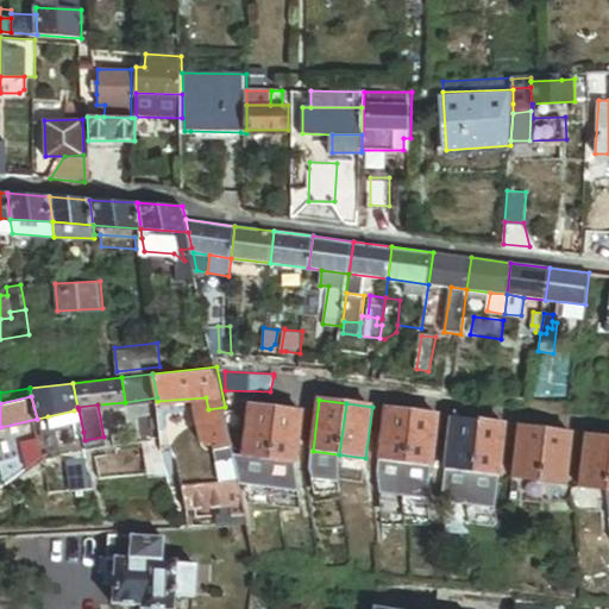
[(270,462),(277,409),(250,405),(244,457),(270,462)]
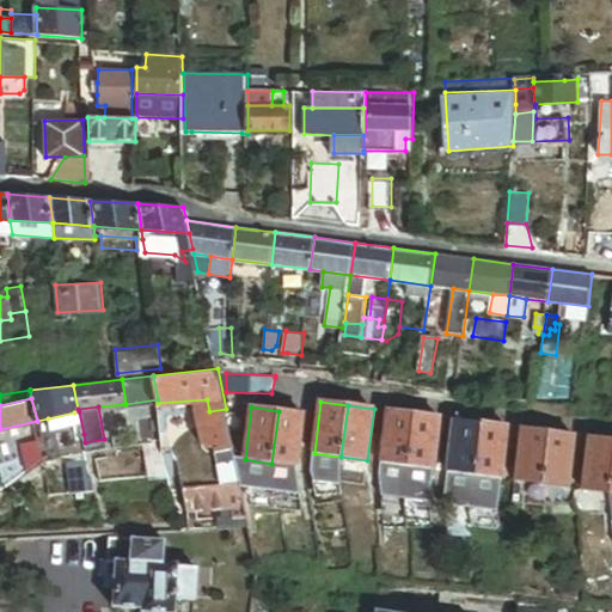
[(234,447),(226,409),(209,411),(207,411),(215,452),(218,451),(234,447)]
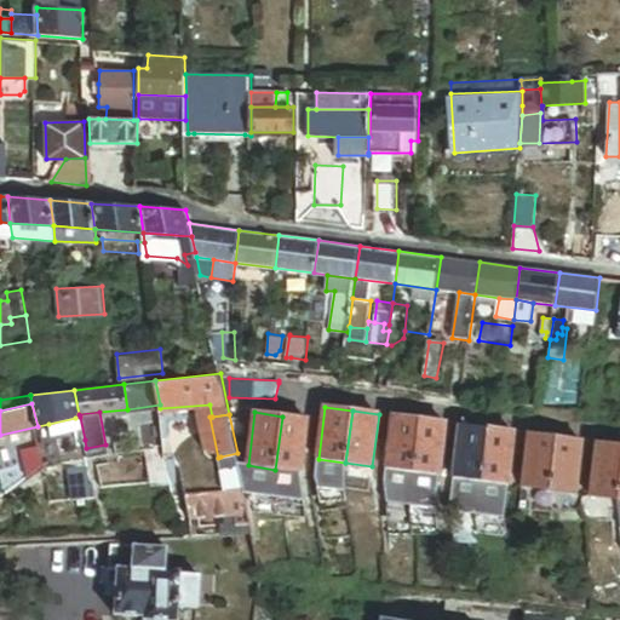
[(420,419),(394,415),(386,469),(413,472),(420,419)]
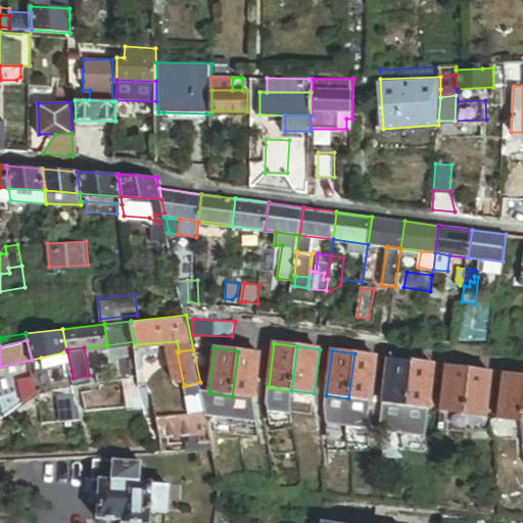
[(260,354),(238,351),(232,396),(254,399),(260,354)]
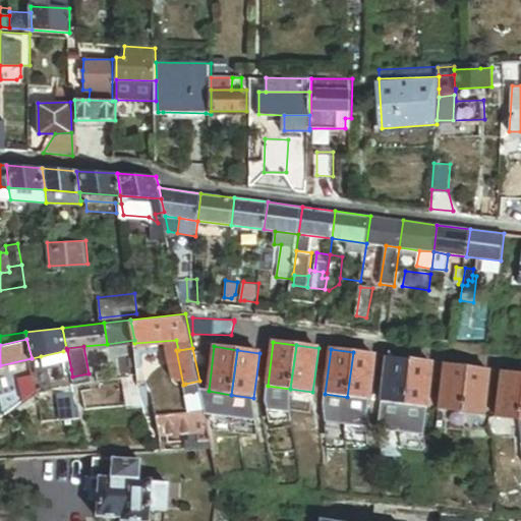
[(65,359),(63,351),(41,356),(43,364),(65,359)]
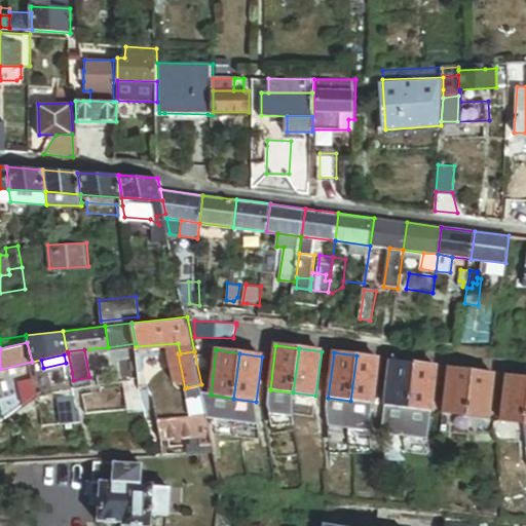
[(374,404),(379,359),(357,355),(350,401),(374,404)]
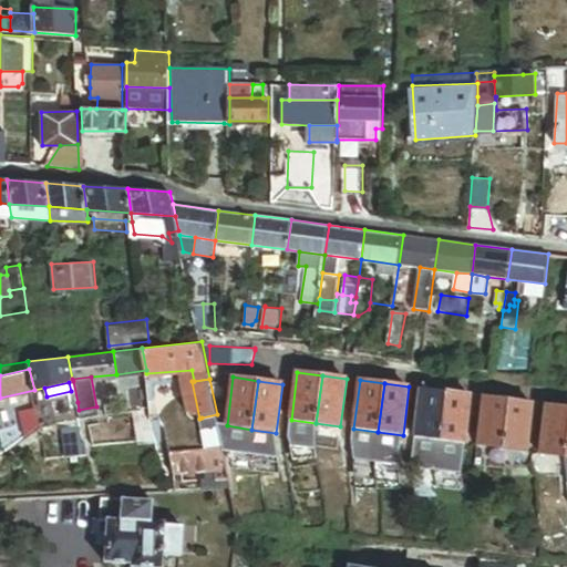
[(146,384),(129,387),(131,412),(148,410),(146,384)]
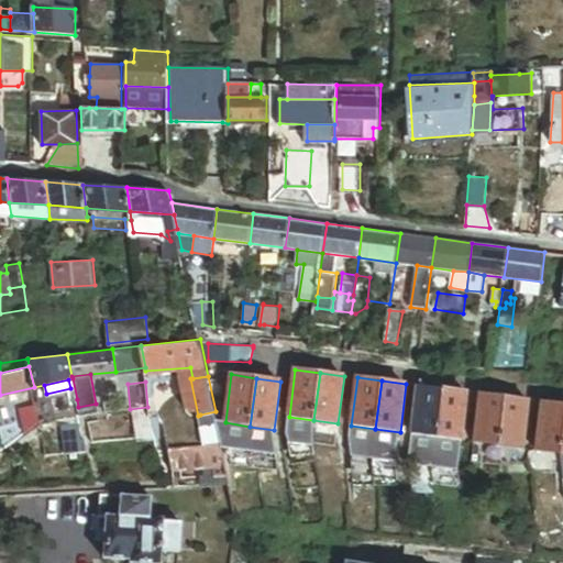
[(412,434),(438,438),(444,389),(419,386),(412,434)]
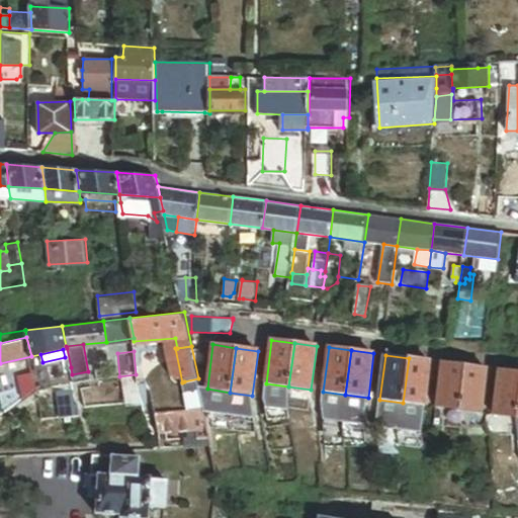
[(425,405),(431,361),(409,358),(403,403),(425,405)]
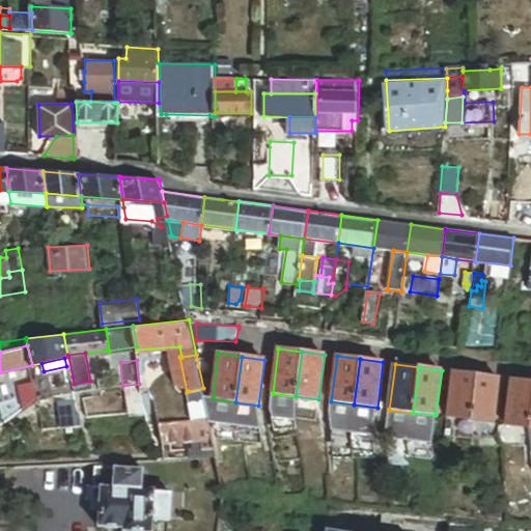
[(448,417),(471,420),(477,374),(454,371),(448,417)]
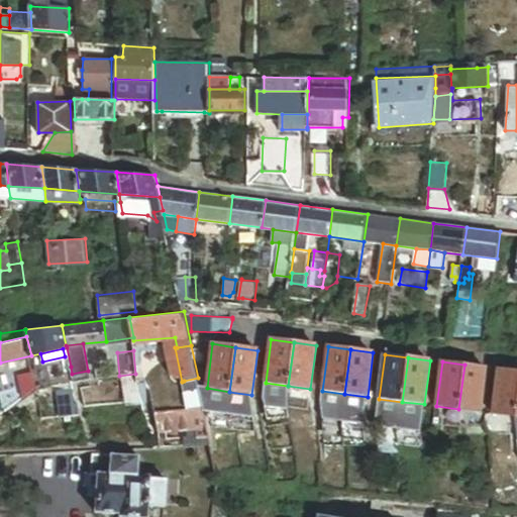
[(481,412),(487,368),(464,365),(458,409),(481,412)]
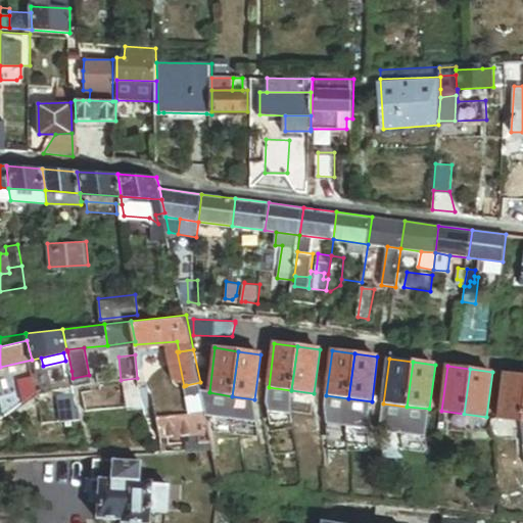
[(61,374),(66,394),(77,392),(73,378),(72,371),(61,374)]
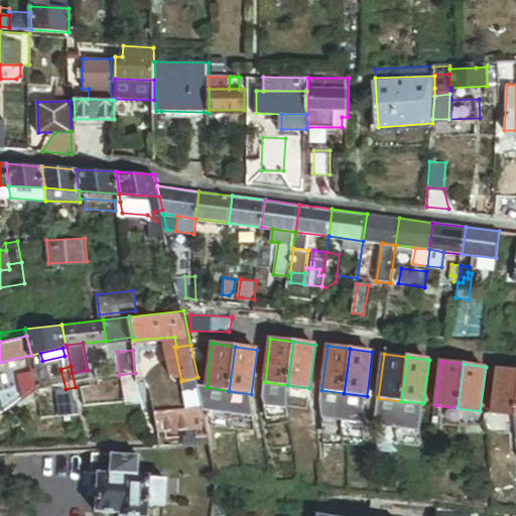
[(19,372),(24,394),(37,385),(33,369),(19,372)]
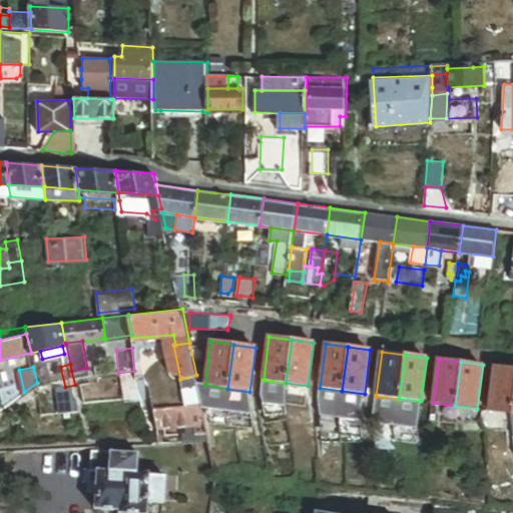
[(512,401),(512,369),(495,367),(489,411),(511,414),(512,401)]
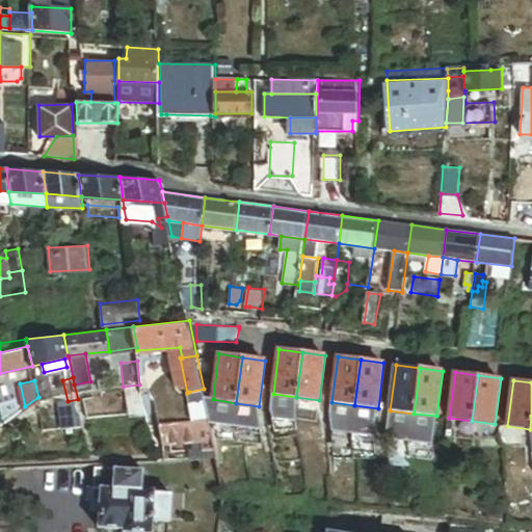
[(193,411),(208,409),(206,398),(204,389),(189,392),(193,411)]
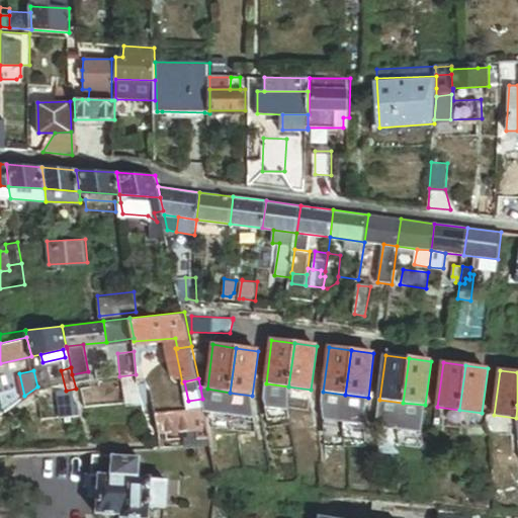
[(288,386),(266,383),(264,395),(267,409),(288,411),(288,386)]
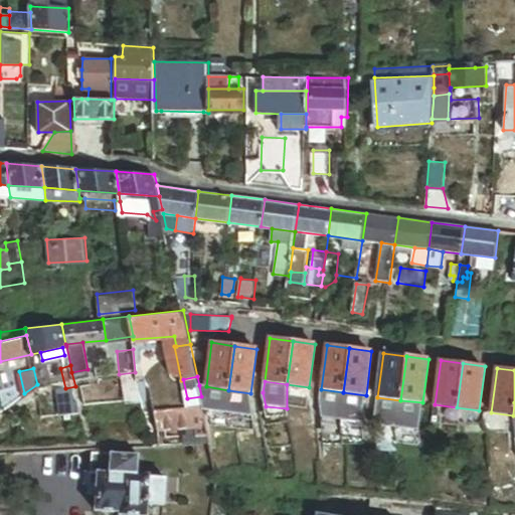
[(203,405),(204,411),(209,411),(233,414),(228,390),(206,386),(199,385),(201,396),(203,405)]
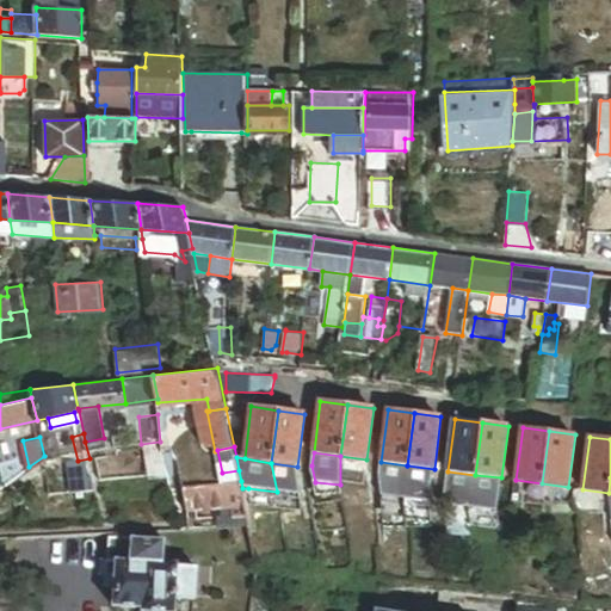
[(407,466),(381,462),(380,476),(382,495),(430,503),(434,469),(407,466)]
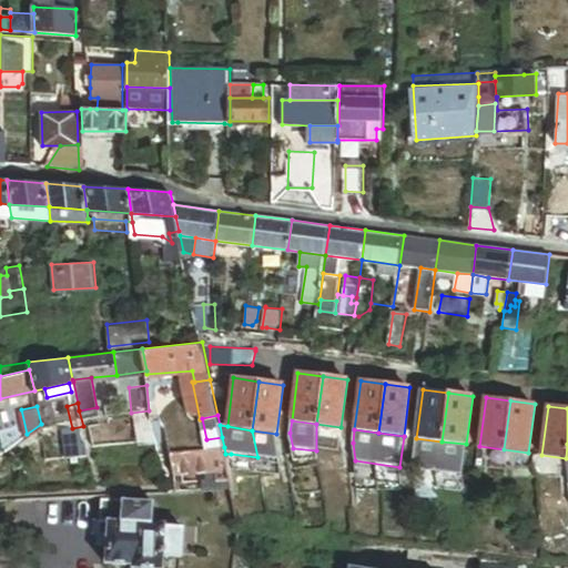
[(276,434),(252,430),(257,457),(281,460),(276,434)]
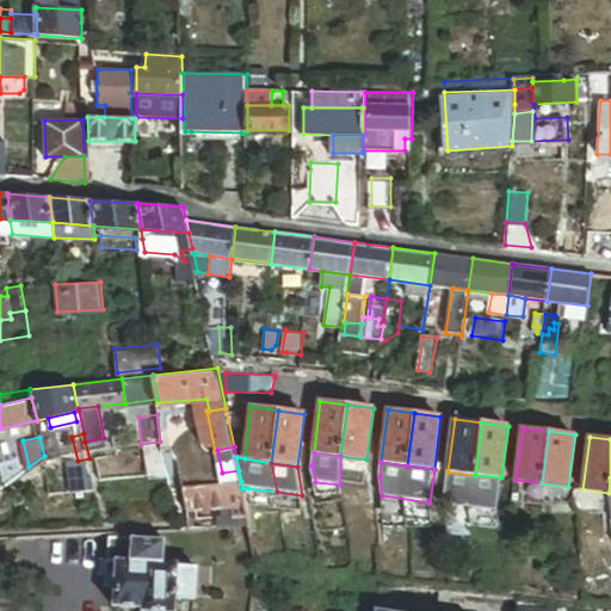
[(475,475),(448,471),(443,504),(498,511),(501,477),(475,475)]
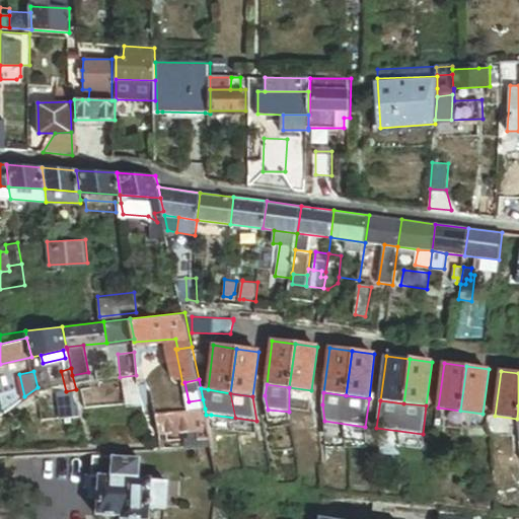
[(206,415),(205,409),(155,413),(159,433),(188,432),(198,431),(199,439),(211,438),(206,415)]
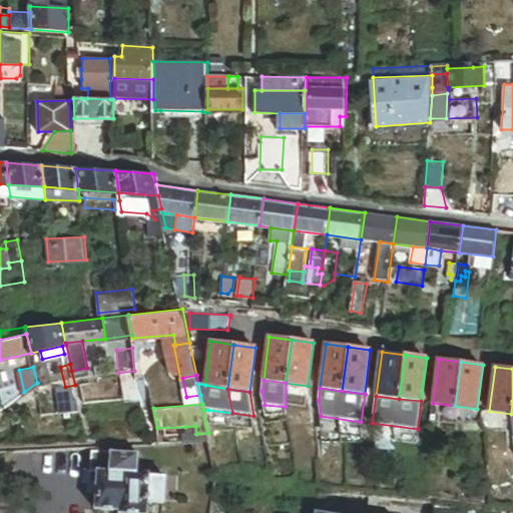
[(265,405),(267,417),(287,416),(286,407),(265,405)]
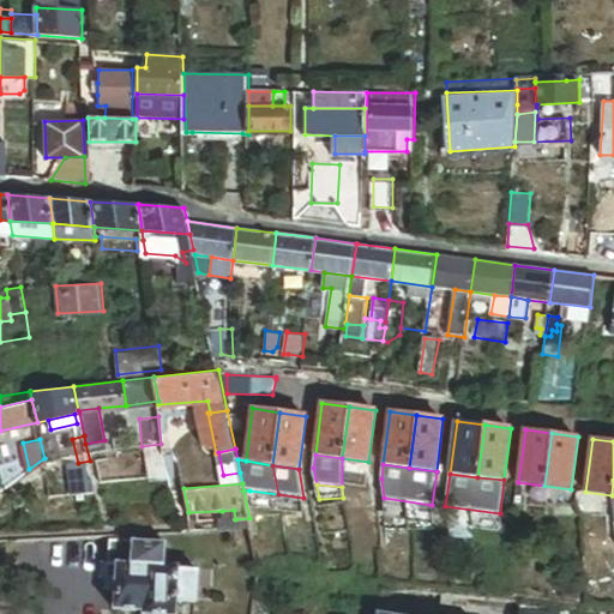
[(250,491),(254,509),(282,512),(278,494),(250,491)]
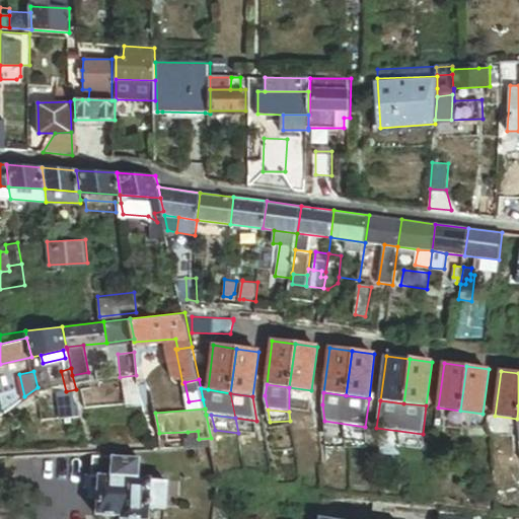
[(235,418),(238,433),(260,436),(256,421),(235,418)]
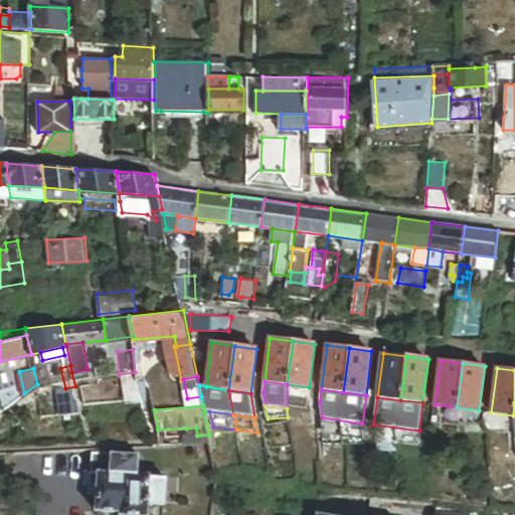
[(364,441),(362,423),(322,417),(324,435),(364,441)]
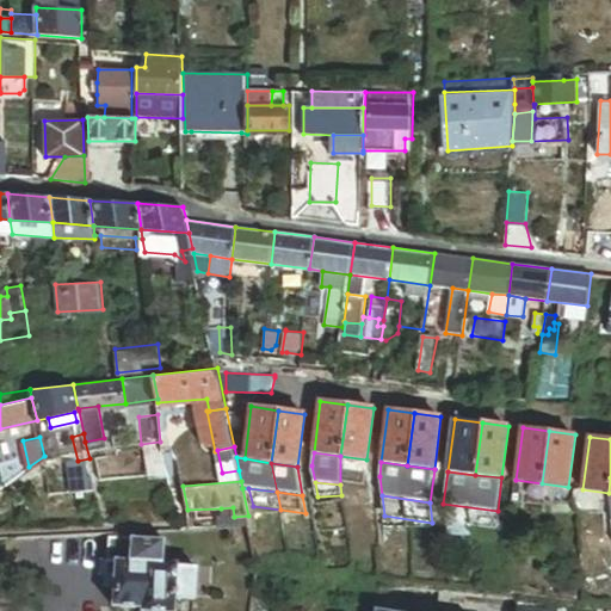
[(503,530),(498,511),(443,504),(443,523),(503,530)]
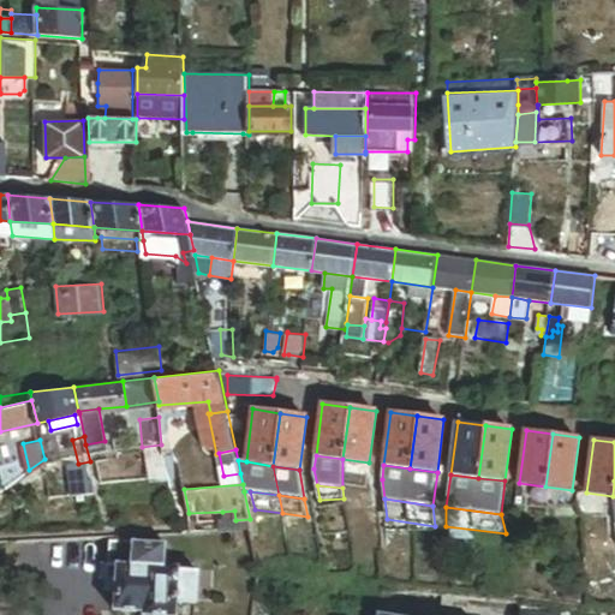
[(234,511),(222,512),(222,521),(236,520),(234,511)]
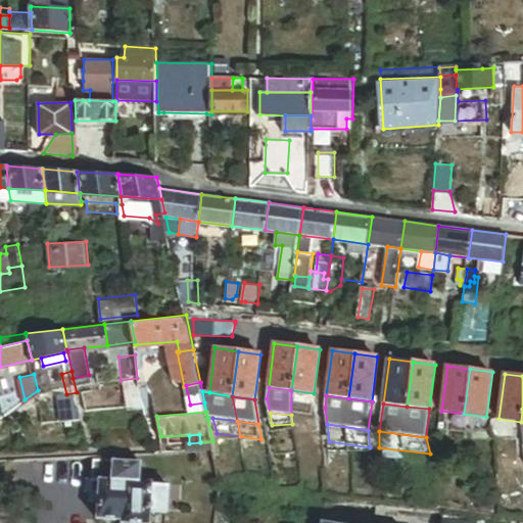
[(112,479),(113,460),(94,459),(92,479),(100,480),(100,478),(112,479)]
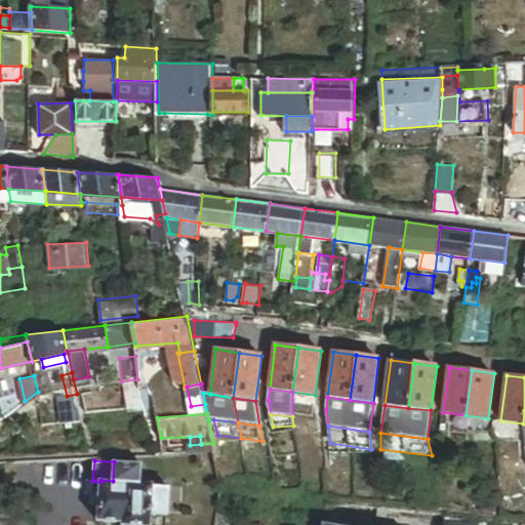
[(142,463),(114,461),(113,481),(140,483),(142,463)]
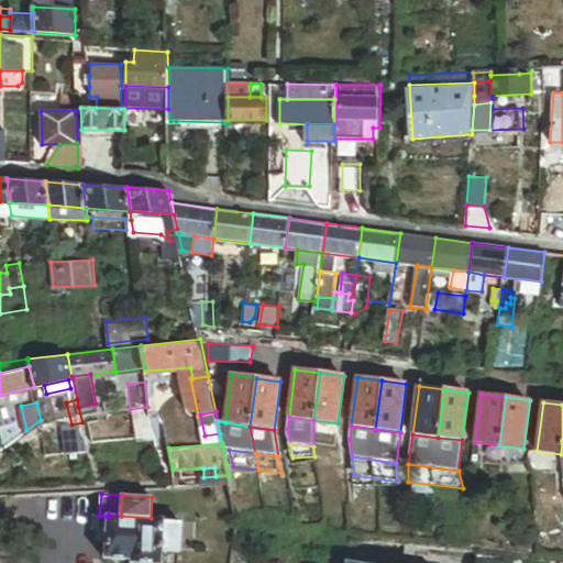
[(151,518),(121,516),(108,515),(108,517),(107,531),(105,559),(132,561),(131,562),(161,562),(162,552),(179,553),(181,523),(164,522),(164,519),(151,518)]
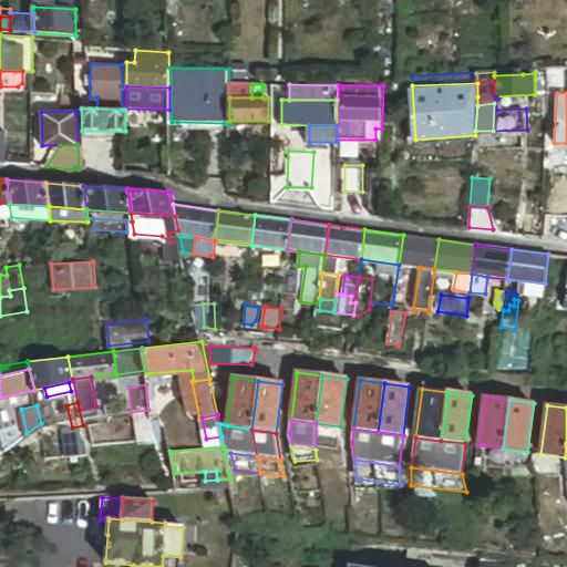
[(107,535),(109,521),(100,519),(93,519),(92,534),(107,535)]
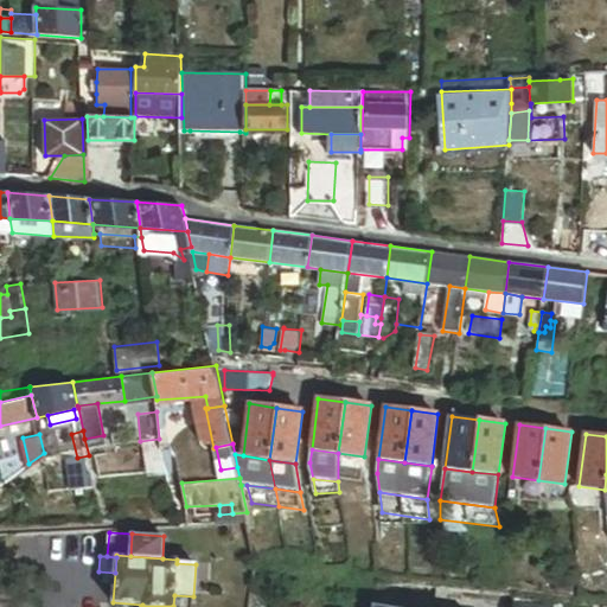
[(462,588),(439,586),(438,595),(461,598),(462,588)]
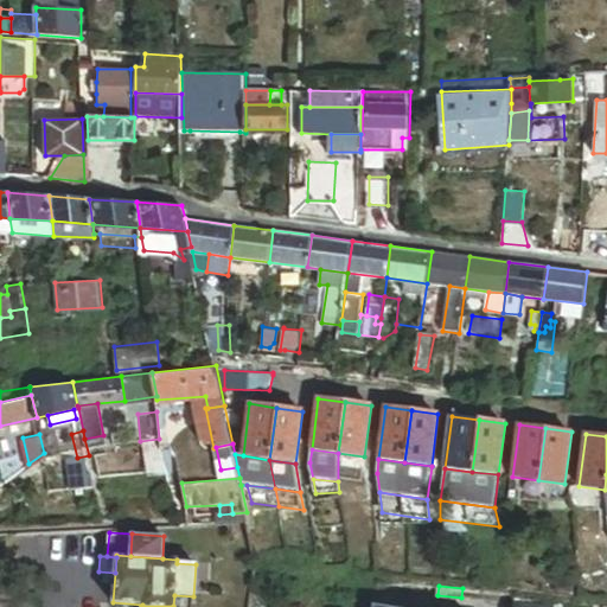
[(563,606),(564,600),(518,594),(516,606),(563,606)]
